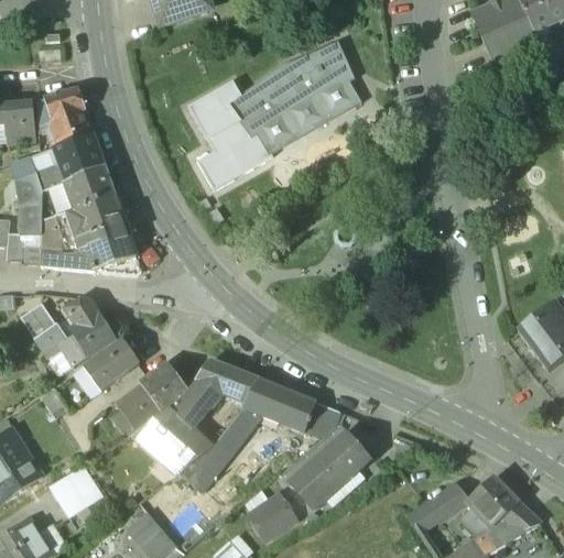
[(209,8),(206,0),(151,0),(159,24),(209,8)]
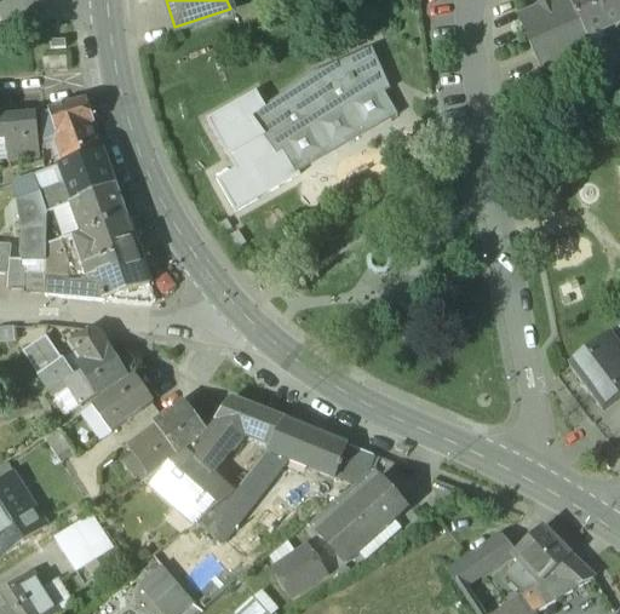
[(577,16),(569,0),(552,0),(522,15),(529,32),(526,33),(543,69),(592,46),(587,34),(579,16),(577,16)]
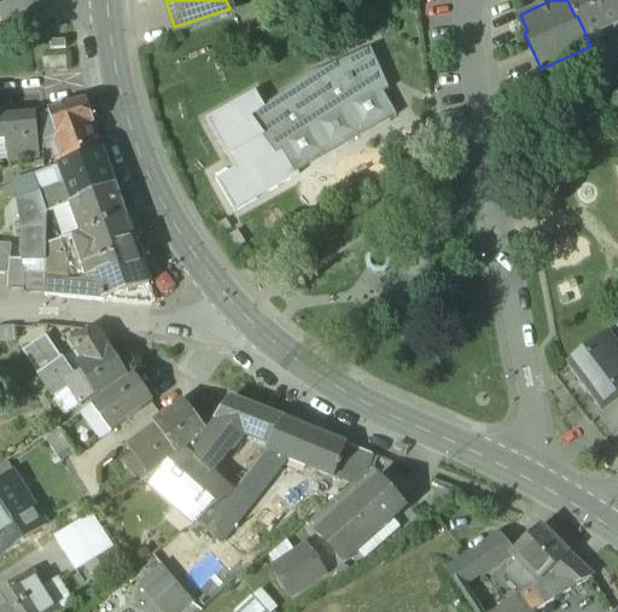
[(567,0),(575,16),(577,16),(586,34),(617,18),(617,0),(567,0)]
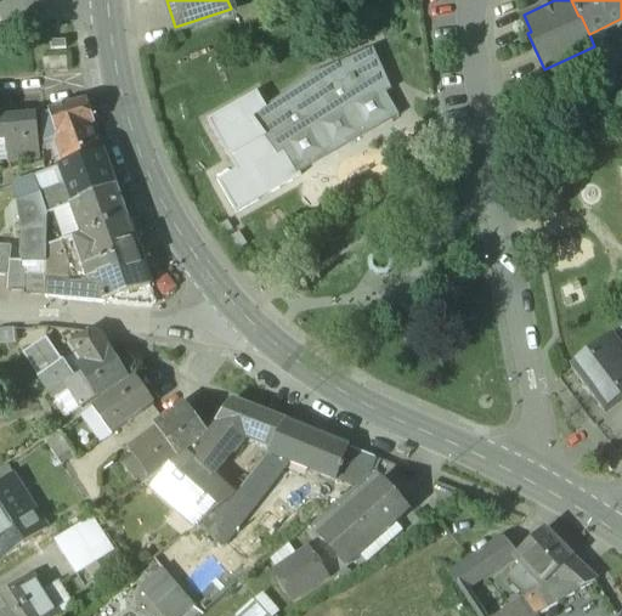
[(357,51),(309,72),(266,103),(258,89),(208,116),(235,167),(218,176),(236,209),(301,173),(295,162),(326,145),(327,147),(331,146),(329,143),(358,126),(360,129),(363,128),(361,124),(393,107),(396,112),(397,111),(378,78),(386,73),(375,50),(357,51)]
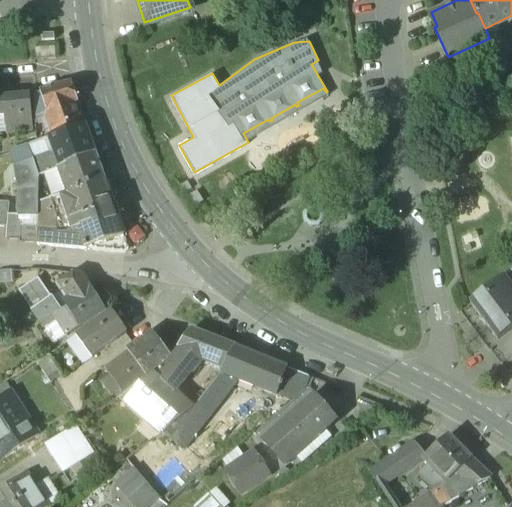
[(54,43),(34,44),(34,56),(55,55),(54,43)]
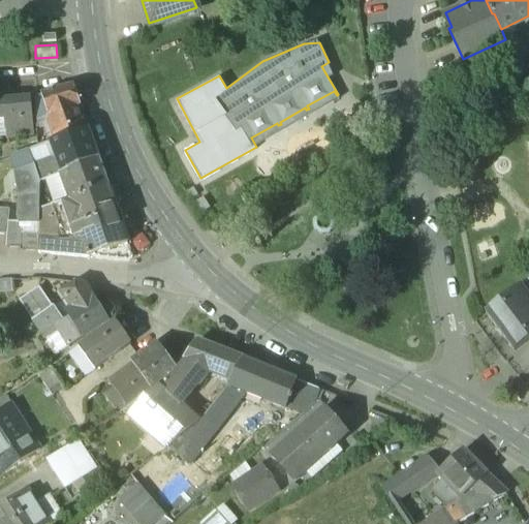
[(73,81),(41,92),(41,93),(36,93),(36,116),(49,112),(57,137),(89,125),(73,81)]
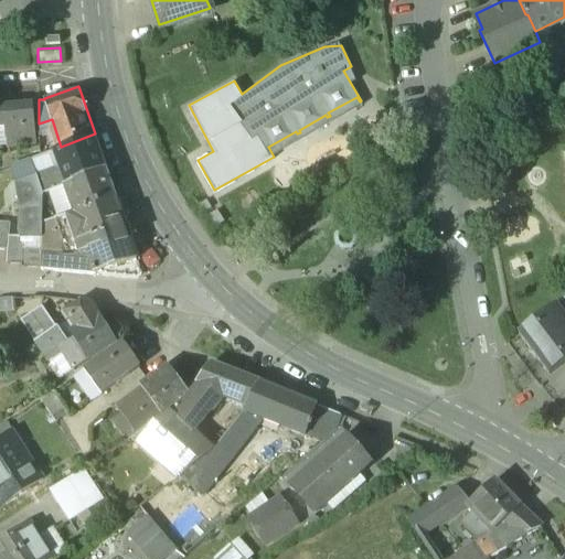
[(32,99),(0,101),(0,122),(8,122),(8,136),(9,141),(34,141),(32,120),(33,120),(32,99)]
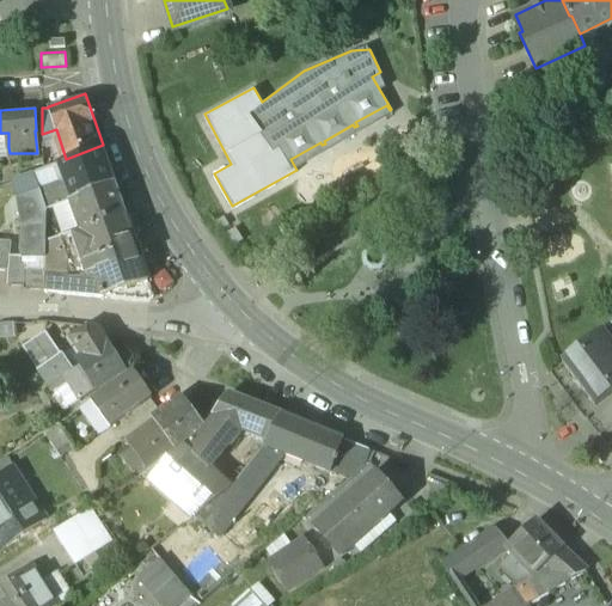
[(66,159),(57,161),(65,178),(71,197),(72,199),(115,178),(103,145),(66,159)]
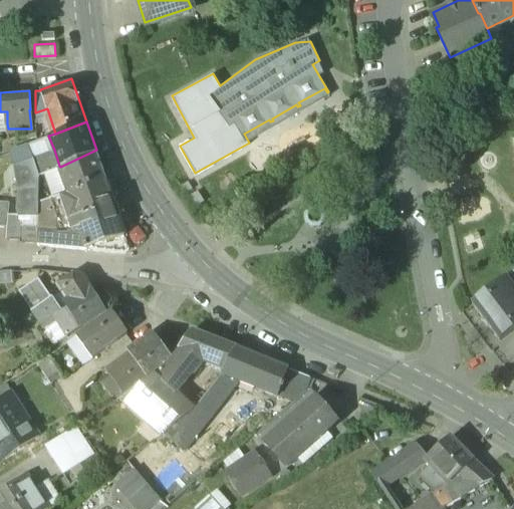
[(48,135),(28,143),(33,158),(54,150),(48,136),(48,135)]
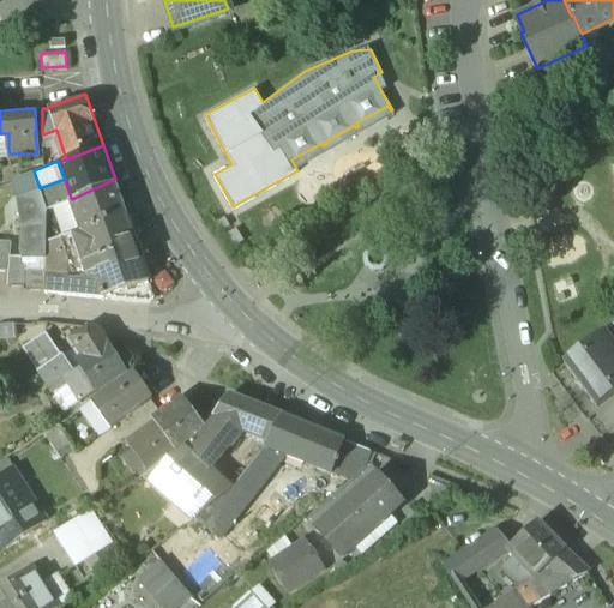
[(34,170),(13,179),(19,196),(40,188),(34,170)]
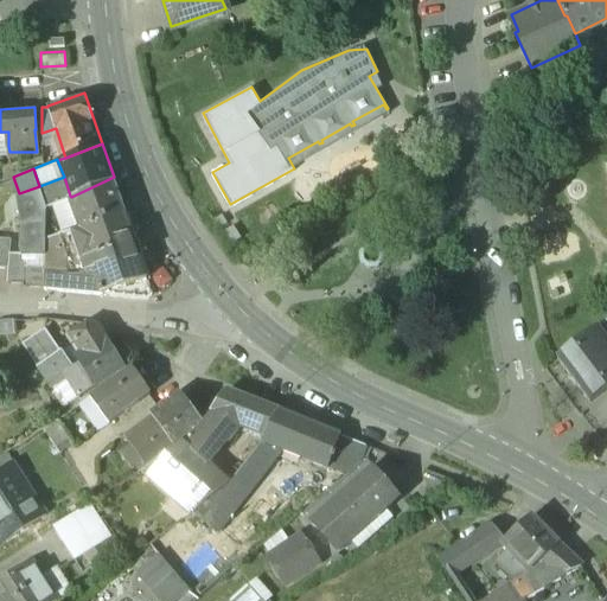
[(64,177),(39,186),(45,205),(70,196),(64,177)]
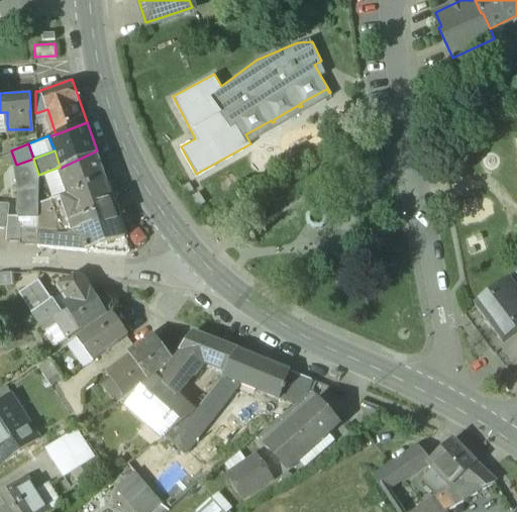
[(97,150),(61,168),(70,192),(106,179),(97,150)]
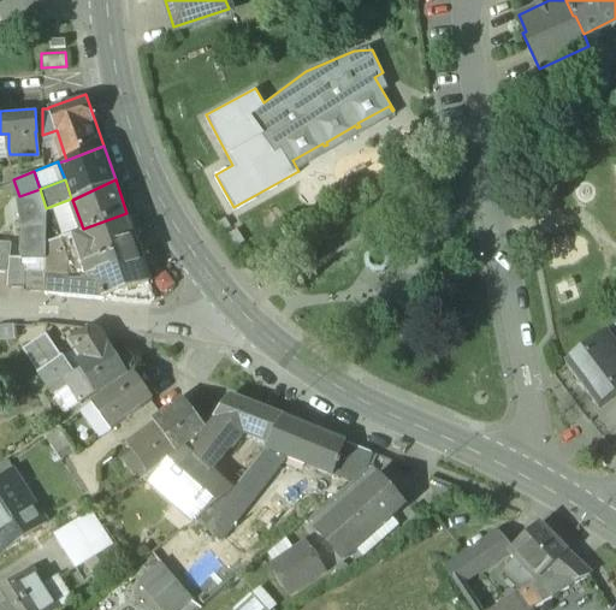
[(19,196),(17,196),(22,225),(21,254),(21,255),(46,256),(46,240),(47,209),(46,208),(40,189),(19,196)]
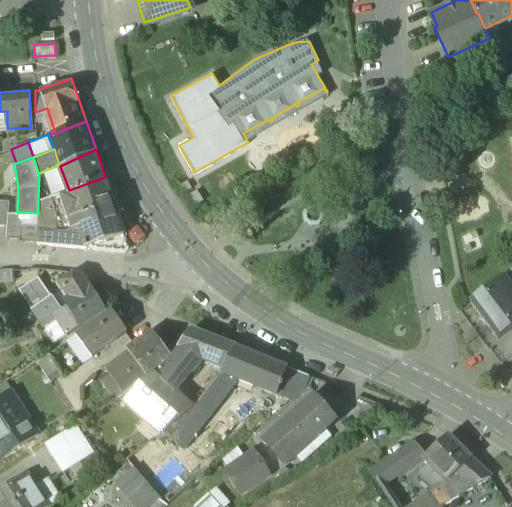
[(69,190),(38,199),(38,213),(37,228),(81,231),(86,246),(90,244),(91,246),(96,247),(123,249),(125,248),(126,247),(126,246),(127,244),(123,235),(124,234),(105,177),(69,190)]
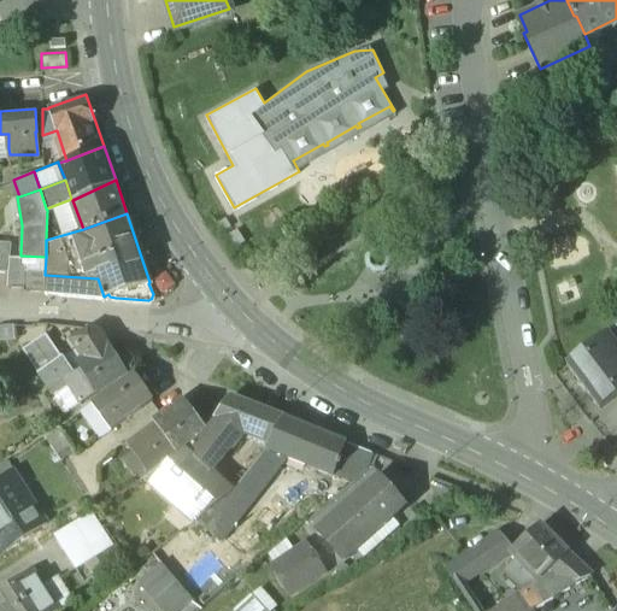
[(10,240),(0,239),(0,269),(7,270),(9,254),(10,240)]
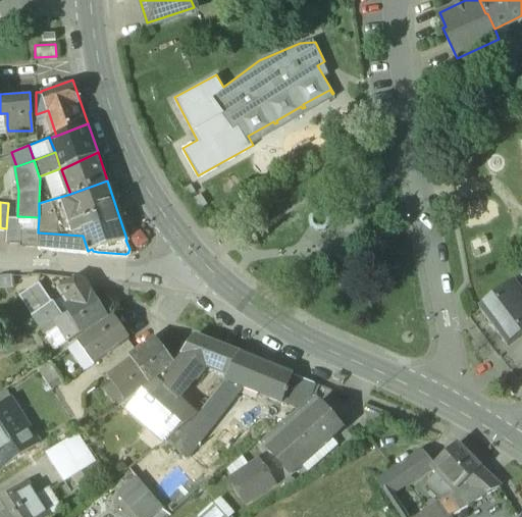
[(323,225),(326,224),(329,221),(330,218),(330,214),(330,211),(328,208),(325,206),(322,205),(319,205),(316,206),(313,208),(311,210),(310,213),(310,217),(311,220),(313,223),(316,225),(319,226),(323,225)]
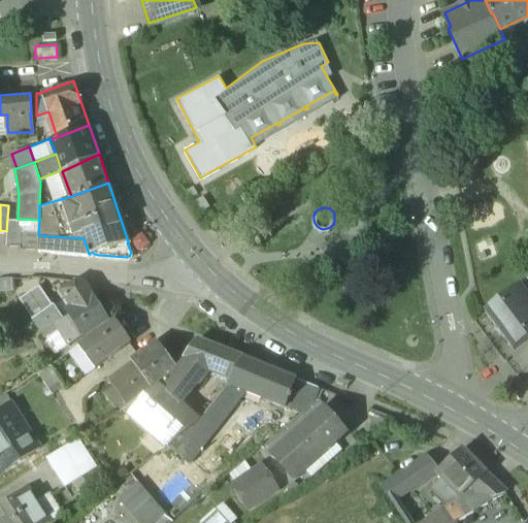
[(39,220),(18,219),(18,218),(7,218),(6,231),(5,242),(5,244),(20,243),(20,247),(38,247),(38,235),(39,220)]
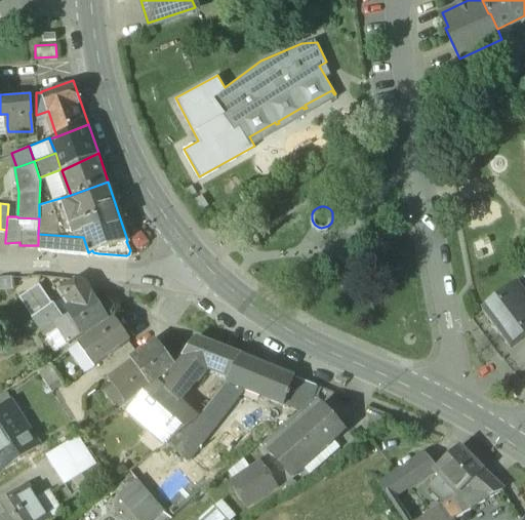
[(83,237),(38,234),(38,245),(38,247),(88,252),(83,237)]
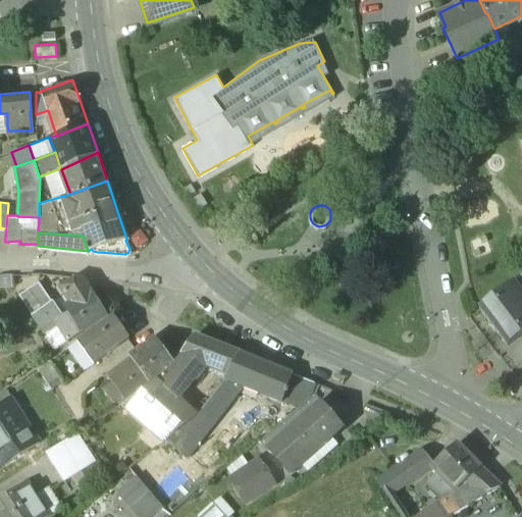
[(521,271),(511,280),(521,295),(521,271)]
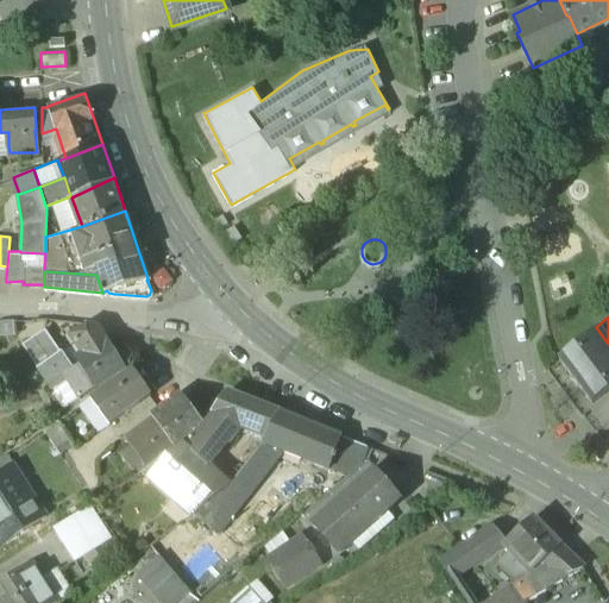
[(94,322),(87,321),(87,319),(85,319),(85,322),(70,332),(83,351),(107,337),(99,324),(94,322)]
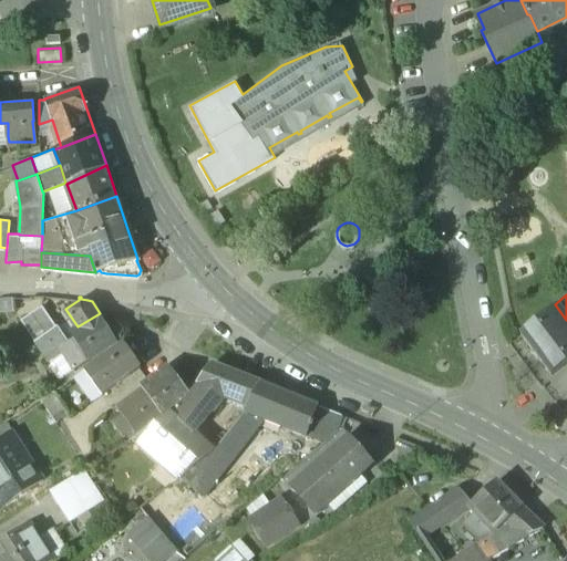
[(69,341),(42,303),(22,317),(47,353),(69,341)]
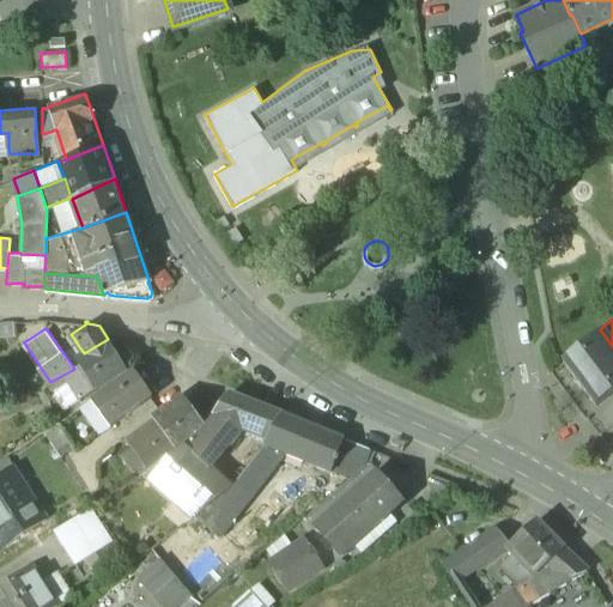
[(612,346),(600,329),(563,357),(596,402),(612,388),(612,346)]
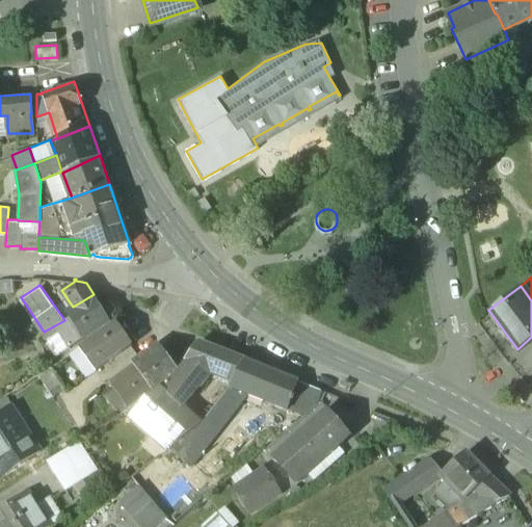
[(73,307),(73,308),(68,311),(69,312),(71,316),(83,336),(109,319),(94,294),(73,307)]
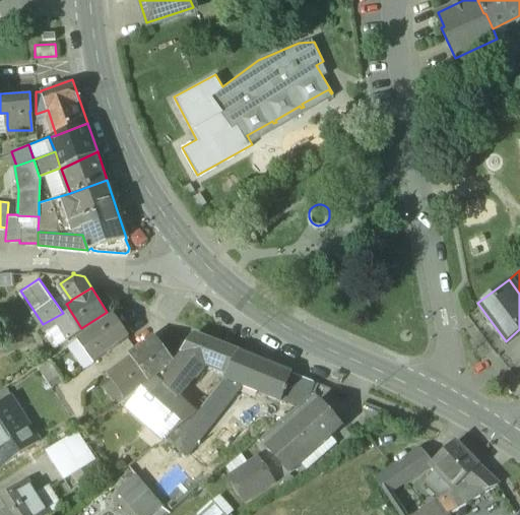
[(63,313),(43,324),(57,344),(81,328),(69,309),(63,313)]
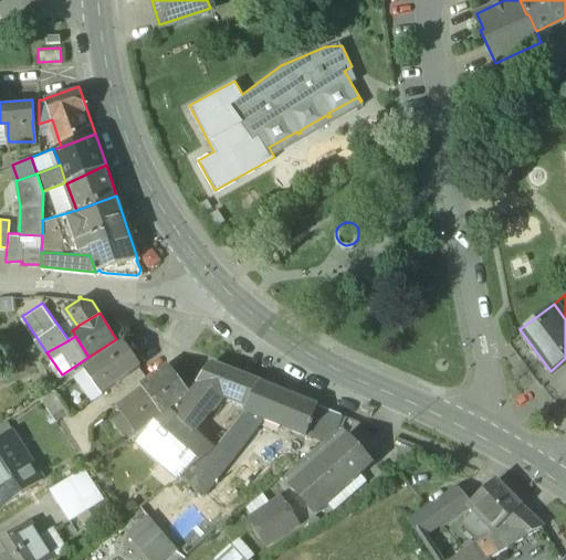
[(123,337),(85,365),(103,389),(140,362),(123,337)]
